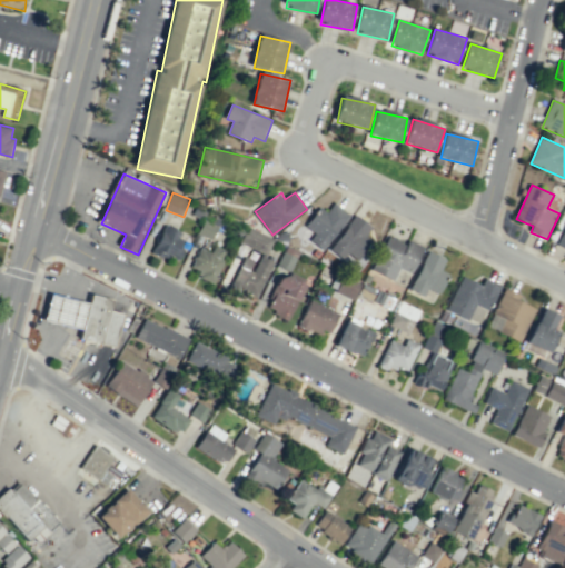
[(311,241),(326,251),(352,216),(336,203),(328,212),(321,208),(308,227),(317,233),(311,241)]
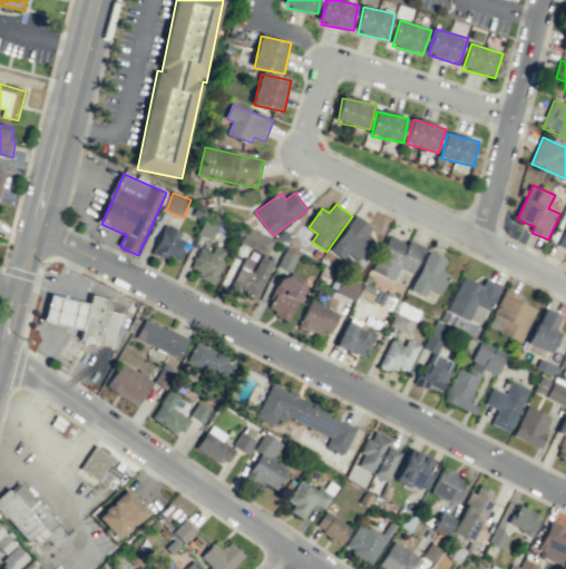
[(374,242),(369,237),(376,227),(358,216),(333,251),(357,266),(374,242)]
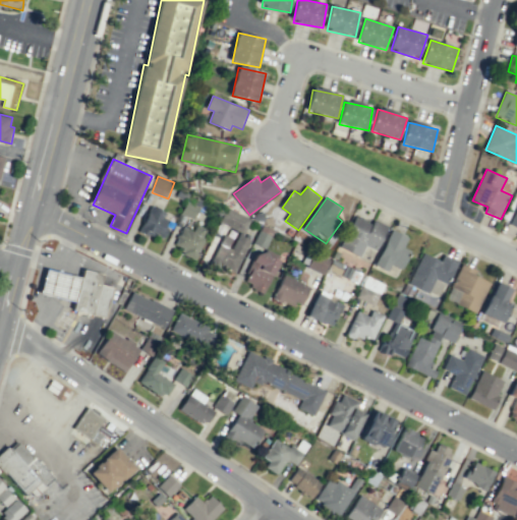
[(195,220),(200,208),(190,203),(184,215),(195,220)]
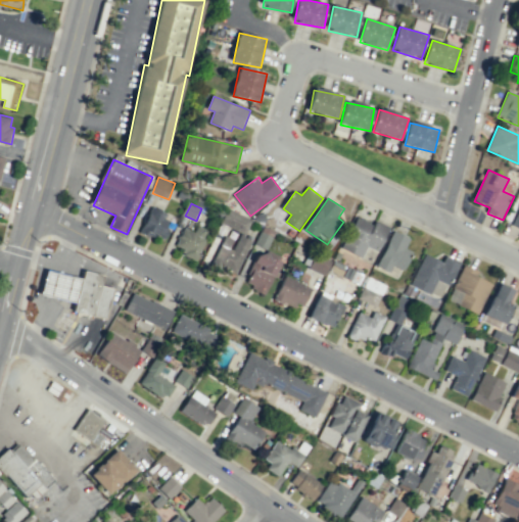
[(173,215),(152,207),(143,233),(163,240),(173,215)]
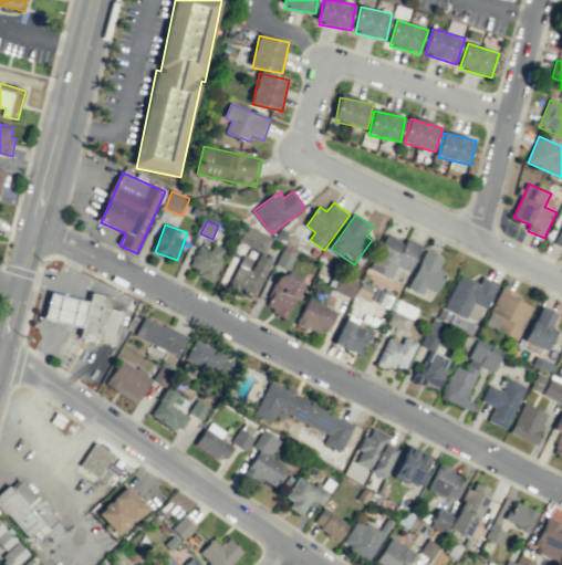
[(242,242),(269,253),(276,238),(249,227),(242,242)]
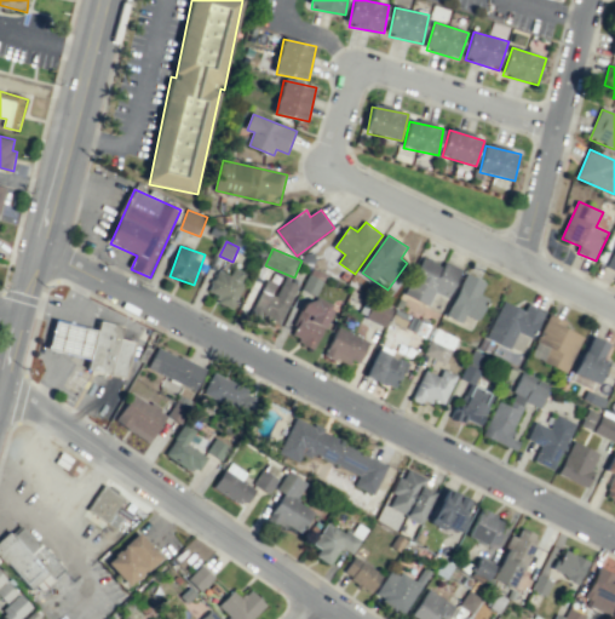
[(408,297),(432,307),(437,293),(452,299),(464,270),(446,263),(446,267),(424,258),(408,297)]
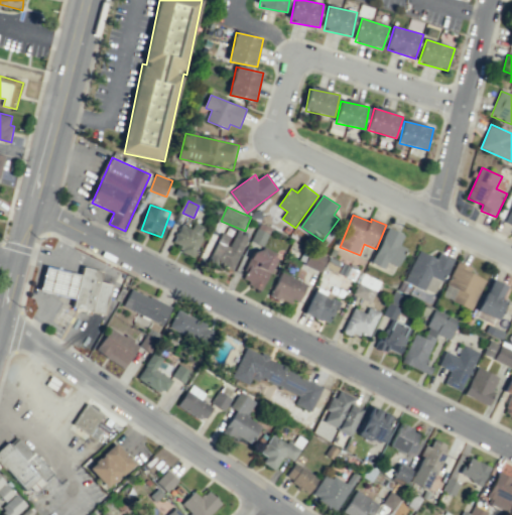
[(194,230),(183,225),(174,243),(185,248),(183,252),(195,258),(209,229),(197,223),(194,230)]
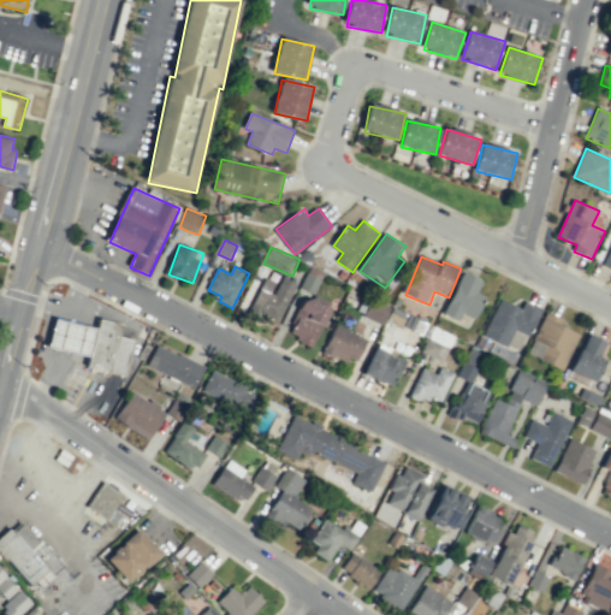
[(448,315),(462,320),(464,314),(479,319),(487,296),(480,294),(485,281),(463,272),(448,315)]
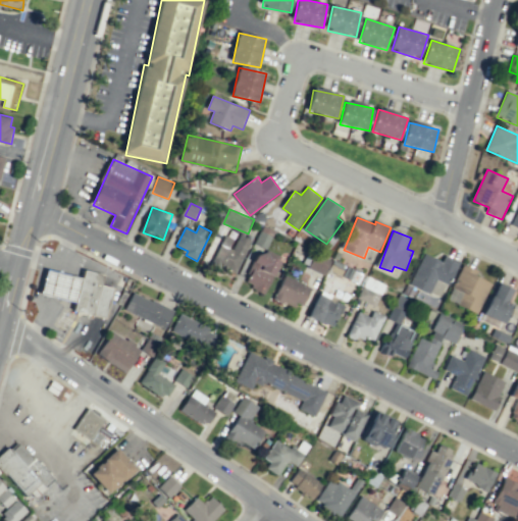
[(239,273),(253,241),(240,235),(237,241),(225,236),(214,263),(239,273)]
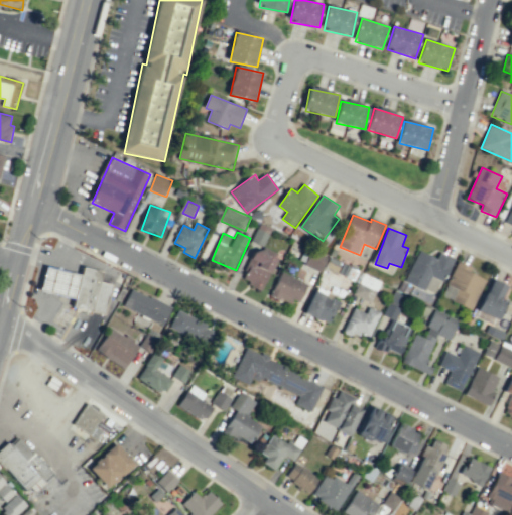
[(277,257),(255,249),(244,282),(265,290),(277,257)]
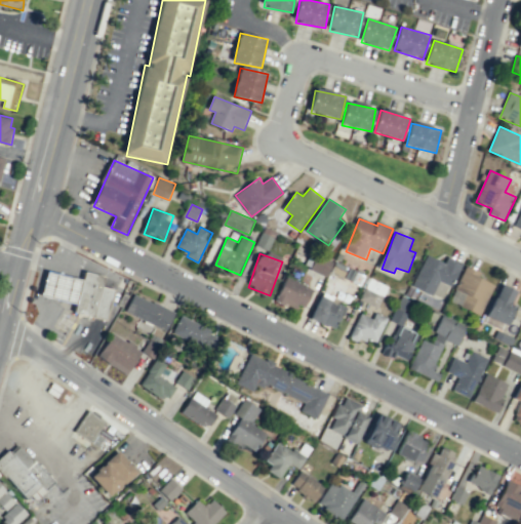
[(434,295),(440,281),(453,287),(464,263),(449,257),(446,264),(428,255),(414,287),(434,295)]
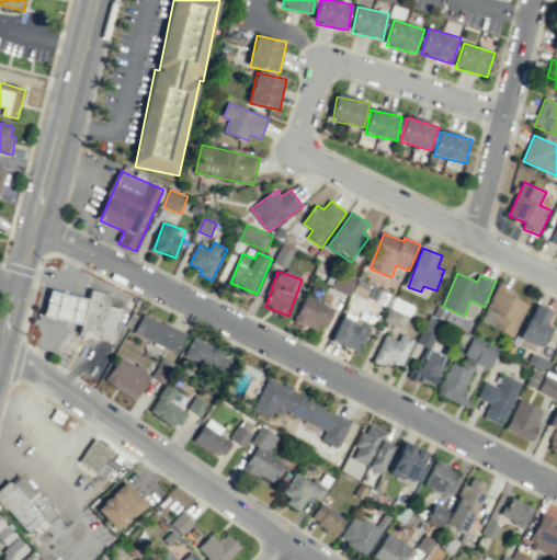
[(334,289),(351,296),(356,281),(340,274),(334,289)]
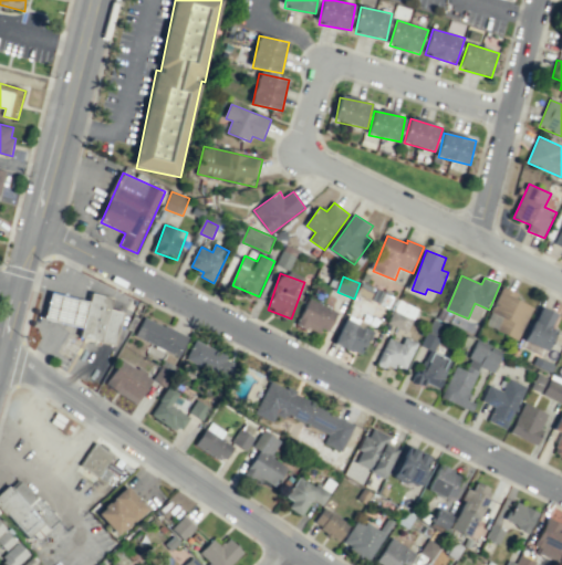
[(517,300),(520,294),(505,288),(488,326),(520,341),(534,307),(517,300)]
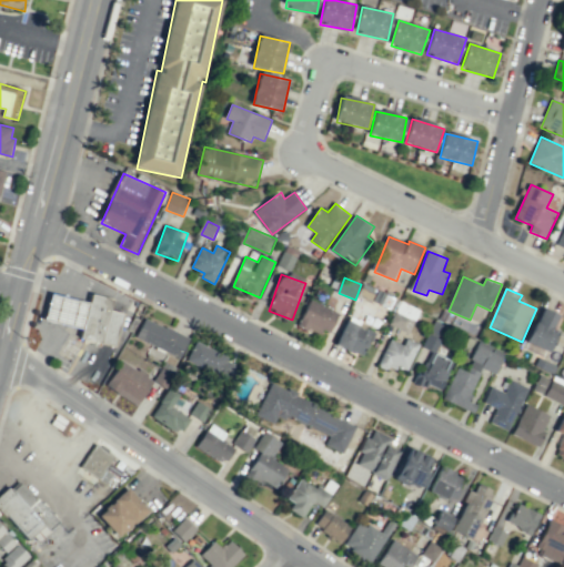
[(117,346),(124,314),(111,311),(113,300),(92,294),(90,303),(51,294),(46,321),(83,328),(81,338),(117,346)]
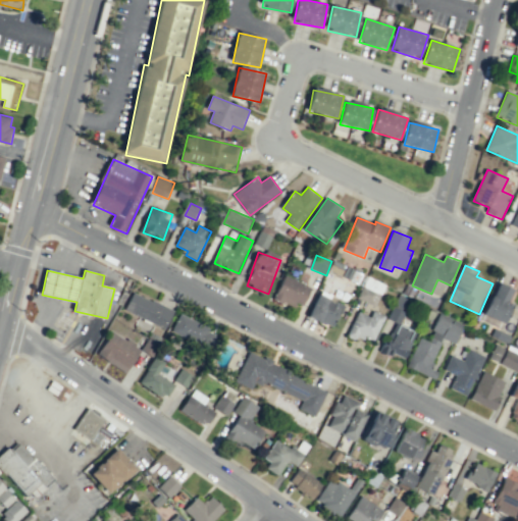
[(276,299),(303,310),(313,288),(286,276),(276,299)]
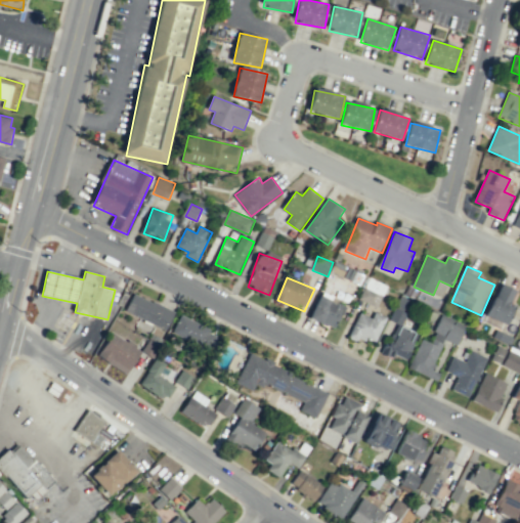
[(511,305),(517,291),(501,284),(487,318),(508,325),(515,306),(511,305)]
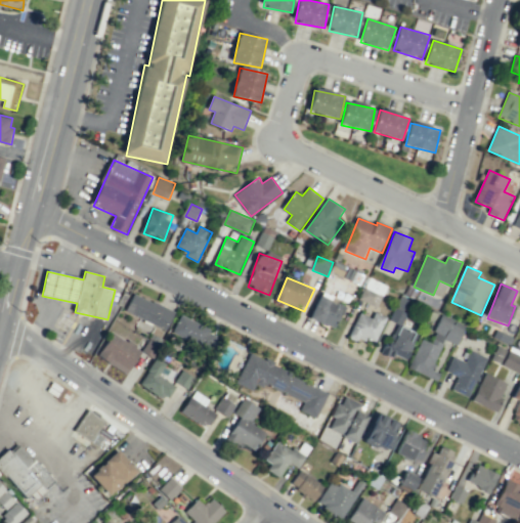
[(126,312),(168,331),(176,312),(135,294),(126,312)]
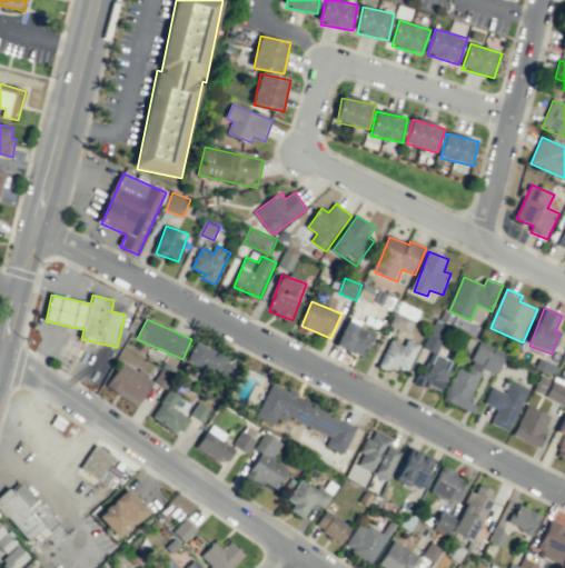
[(376,330),(348,319),(338,347),(366,357),(376,330)]
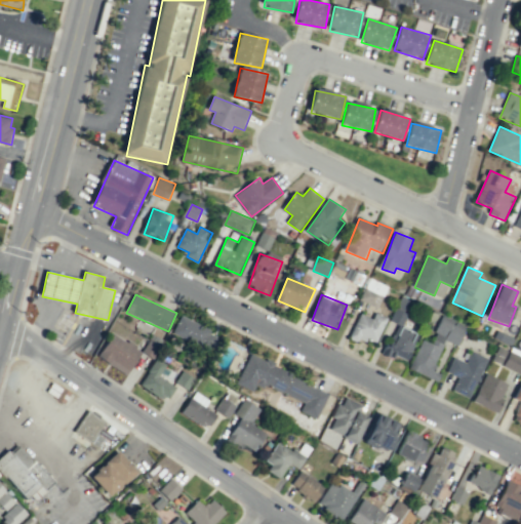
[(374,320),(362,314),(353,335),(375,347),(389,319),(377,313),(374,320)]
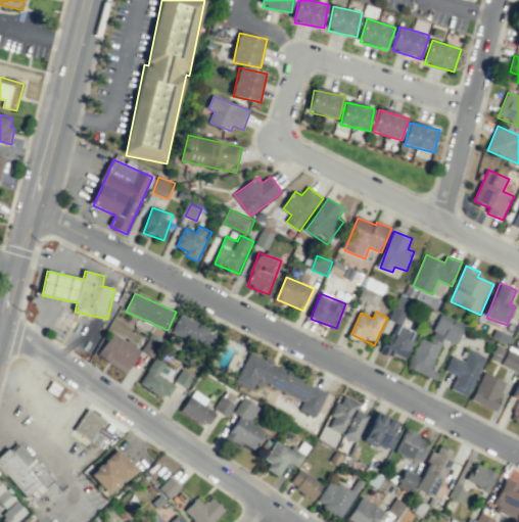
[(437,381),(440,373),(432,370),(445,339),(458,345),(466,325),(443,316),(431,343),(422,339),(409,369),(437,381)]
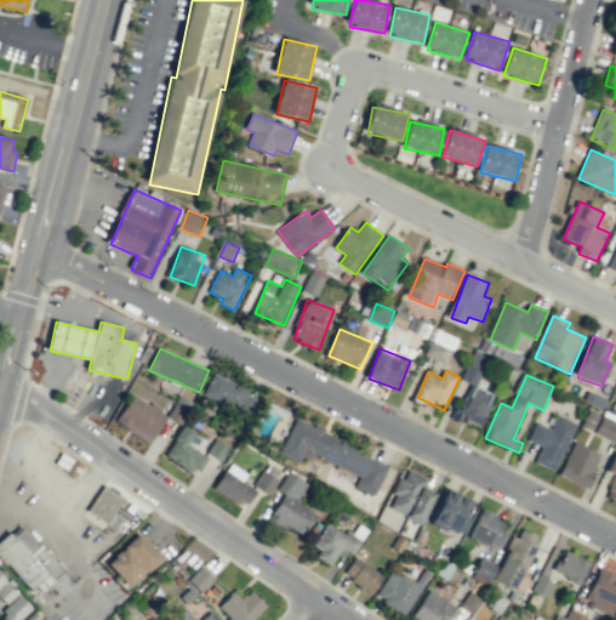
[(214,377),(206,399),(254,414),(260,392),(214,377)]
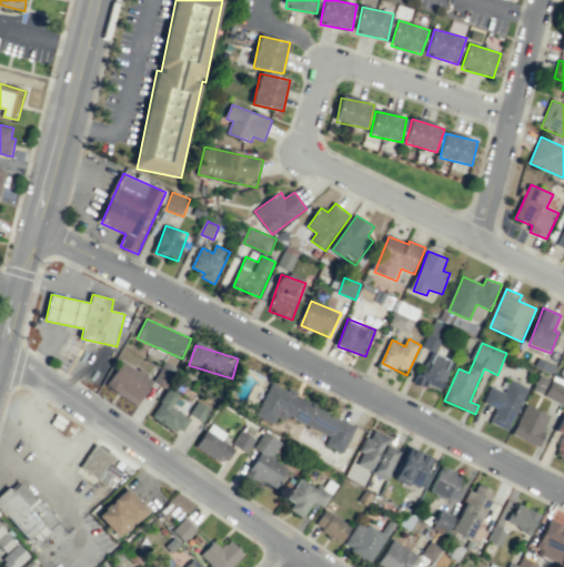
[(443,392),(455,362),(432,352),(419,382),(443,392)]
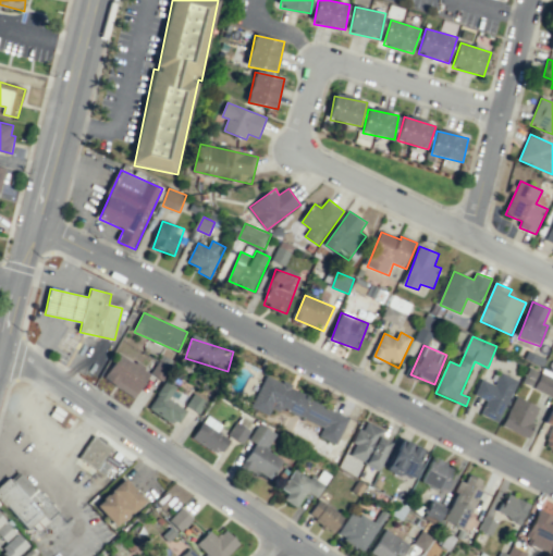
[(136,399),(154,373),(123,354),(106,379),(136,399)]
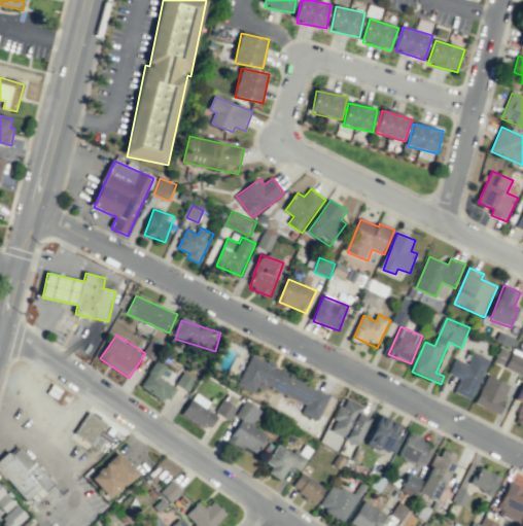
[(457,358),(450,374),(462,380),(456,392),(473,400),(491,359),(476,352),(469,364),(457,358)]
